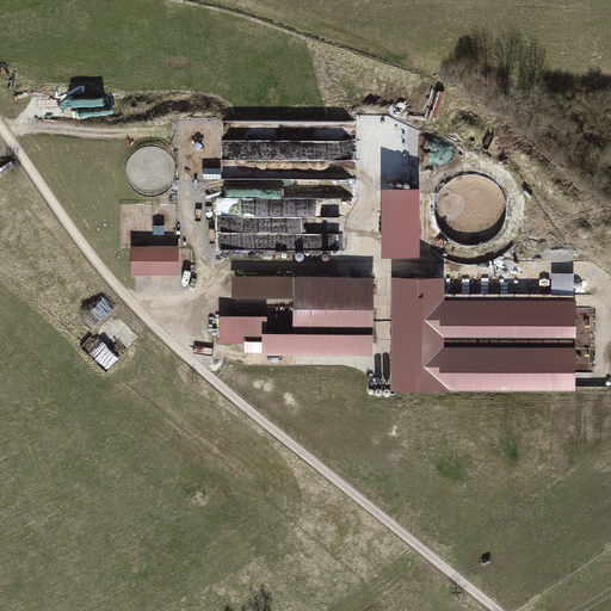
[(42,60),(43,71),(55,71),(54,59),(42,60)]
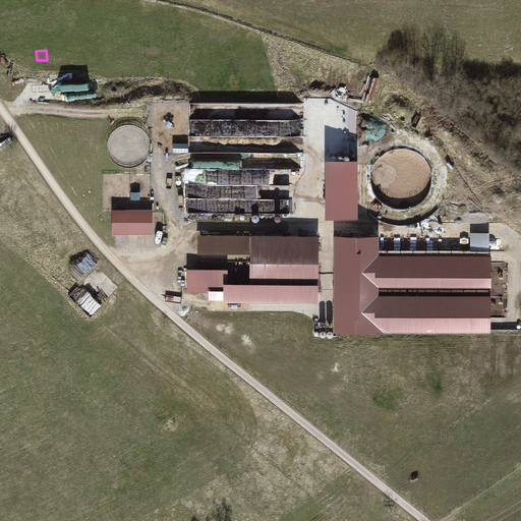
[(302,135),(303,103),(190,102),(189,151),(227,151),(227,135),(302,135)]
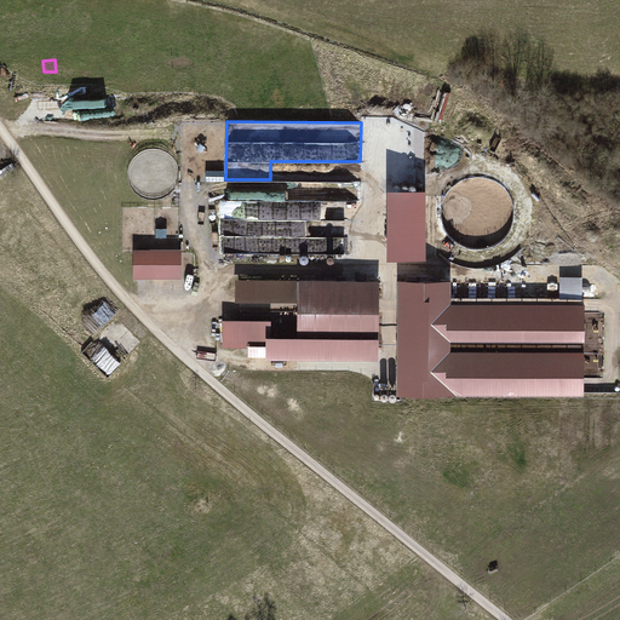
[(515,219),(515,208),(512,197),(505,188),(495,181),(484,177),(472,177),(461,181),(452,189),(445,200),(442,212),(443,224),(449,236),(458,245),(470,250),(482,251),(495,247),(504,240),(511,231),(515,219)]
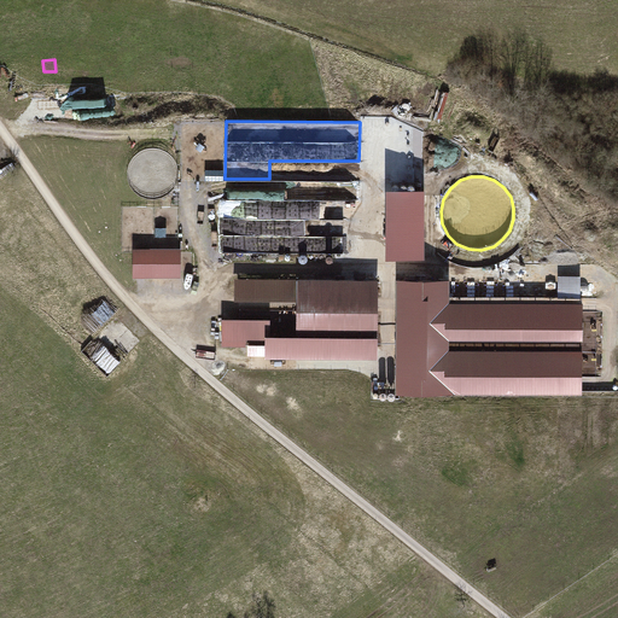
[(302,217),(349,217),(348,200),(361,200),(361,185),(336,185),(336,202),(302,202),(302,217)]
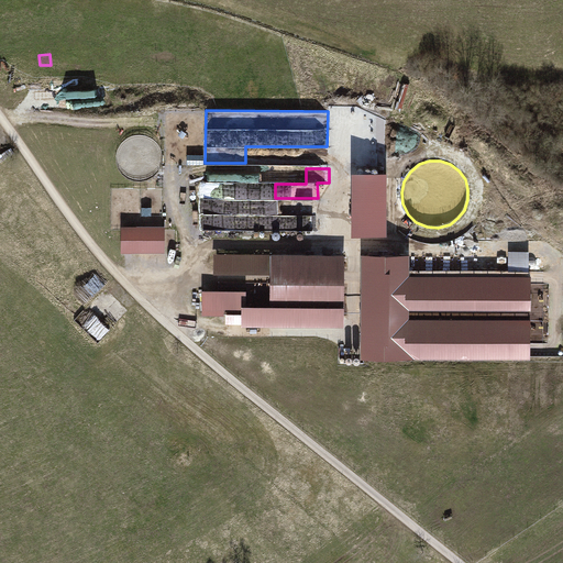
[(209,217),(209,230),(274,228),(273,214),(246,216),(246,198),(271,197),(269,177),(205,180),(205,198),(196,199),(197,217),(209,217)]
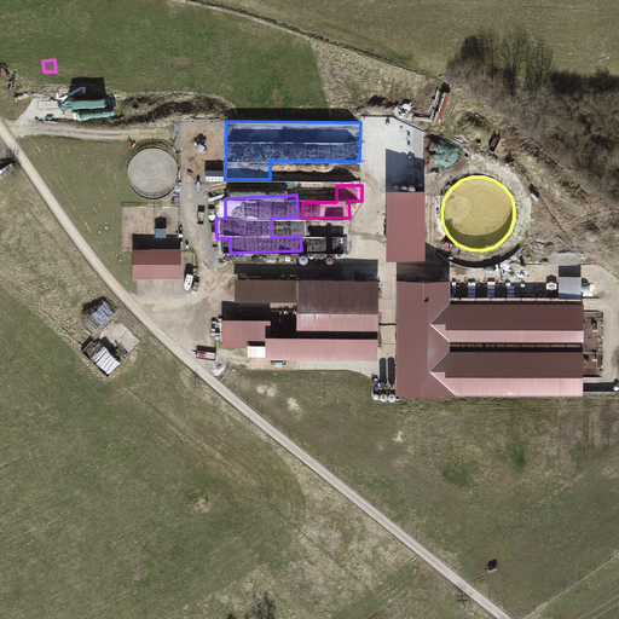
[(412,209),(406,207),(398,206),(392,208),(386,212),(382,217),(380,223),(379,230),(381,236),(385,242),(389,246),(397,248),(403,248),(409,247),(415,242),(420,236),(421,229),(421,221),(417,215),(412,209)]
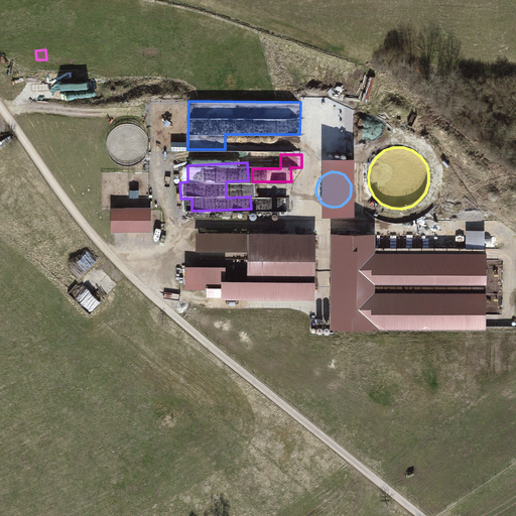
[(152,207),(112,209),(113,233),(153,232),(152,207)]
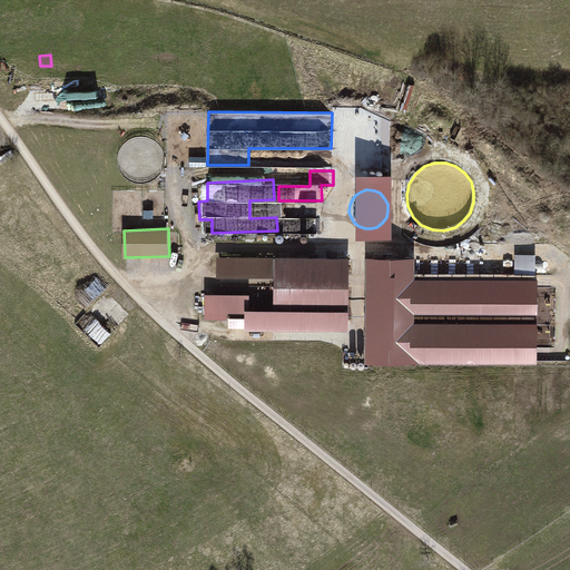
[(349,254),(274,254),(274,255),(274,274),(274,305),(349,305),(349,254)]
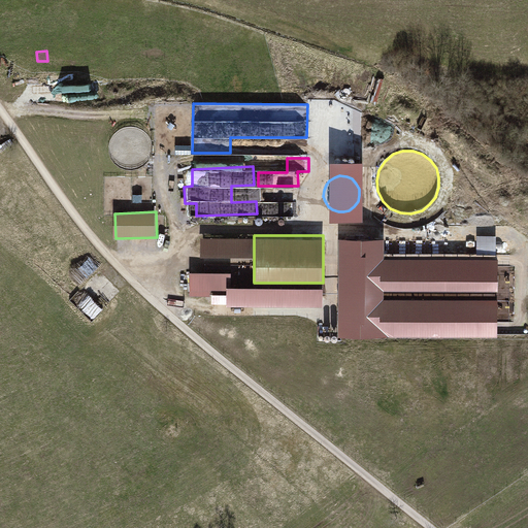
[(496,236),(477,235),(477,255),(496,255),(496,236)]
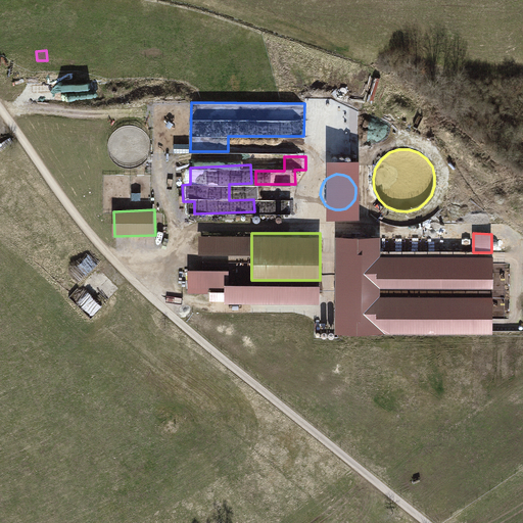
[(251,234),(199,234),(198,251),(251,251),(251,234)]
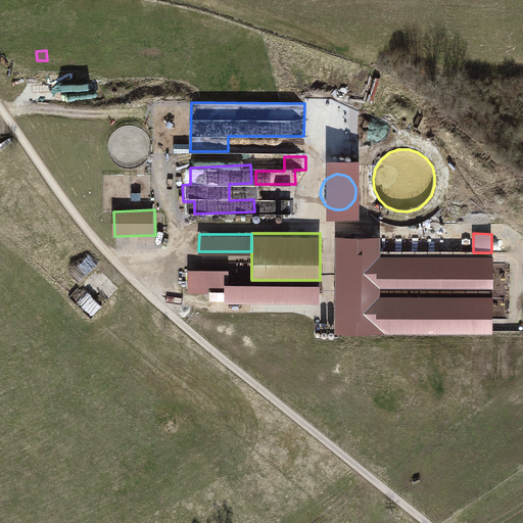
[(380,234),(336,234),(335,333),(492,335),(493,296),(380,295),(381,287),(493,288),(493,255),(380,254),(380,234)]
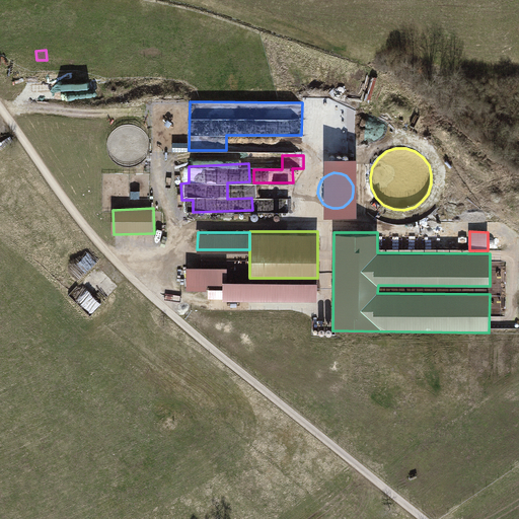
[(228,265),(187,265),(187,291),(207,291),(207,283),(223,283),(223,278),(228,278),(228,265)]
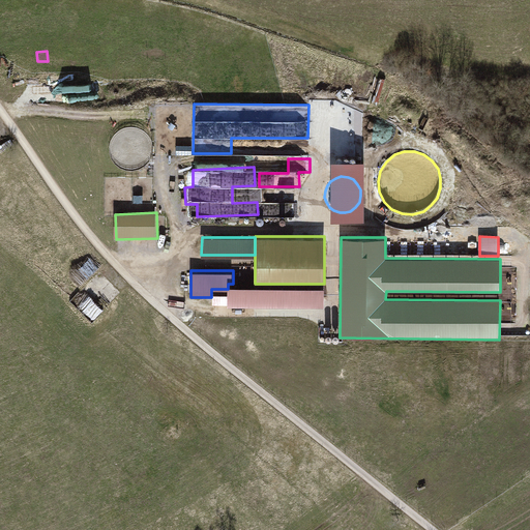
[(324,305),(324,284),(255,284),(233,284),(228,284),(228,289),(228,305),(324,305)]
